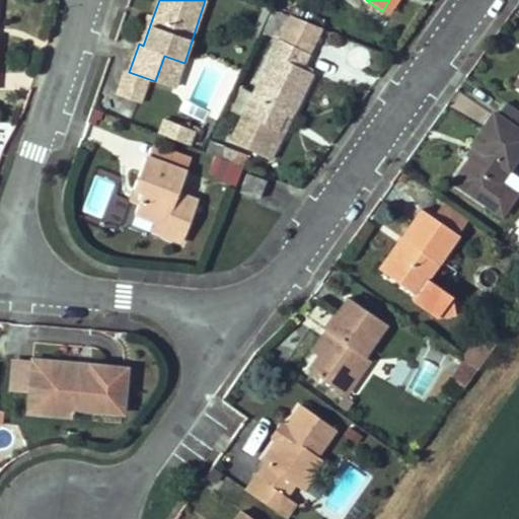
[(389,0),(382,11),(386,14),(396,0),(389,0)]
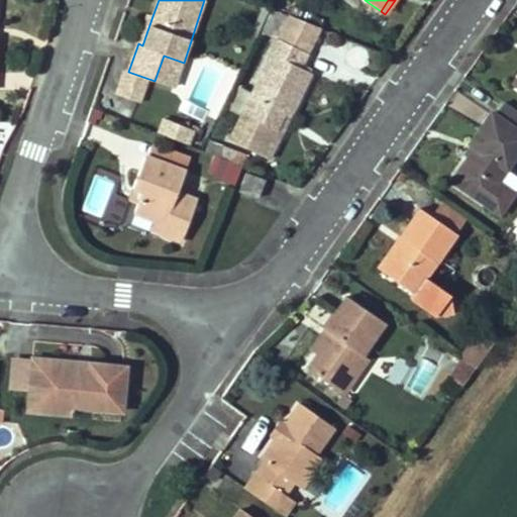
[(142,45),(152,16),(147,14),(138,43),(142,45)]
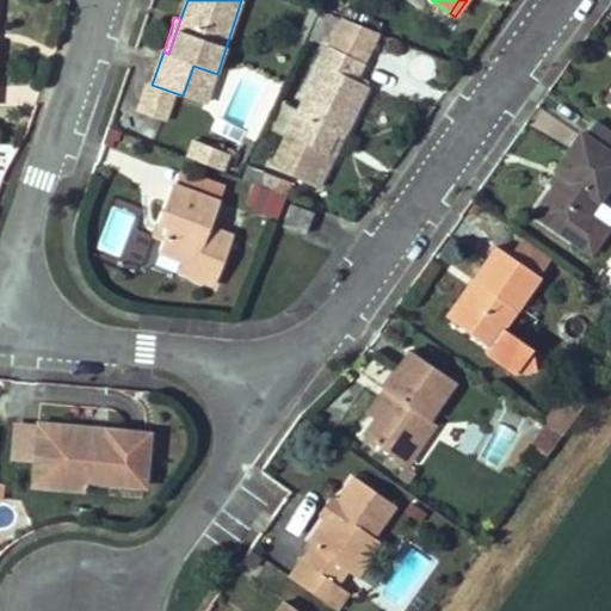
[(329,48),(362,63),(376,34),(332,17),(319,42),(329,48)]
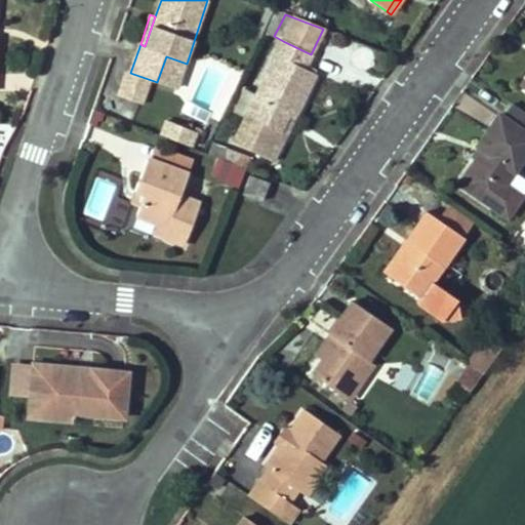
[(234,138),(264,154),(277,130),(281,132),(288,118),(294,121),(317,76),(304,70),(311,54),(283,41),(268,72),(258,91),(234,138)]
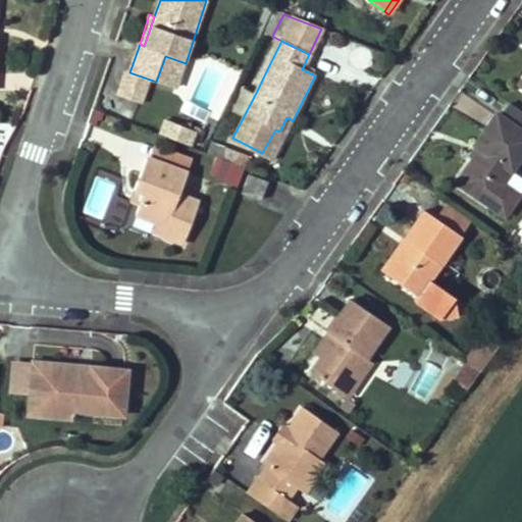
[(165,56),(156,82),(175,90),(186,63),(165,56)]
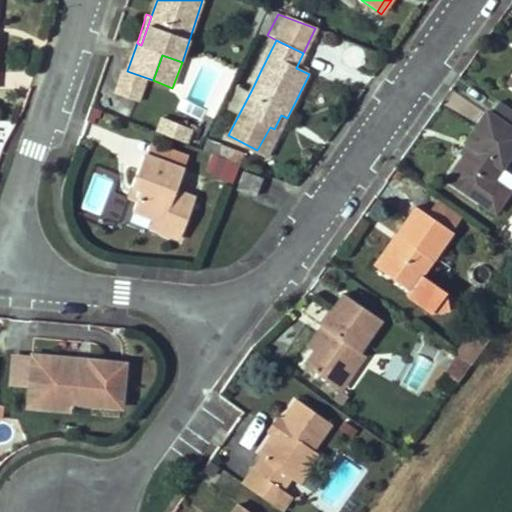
[(252,89),(261,70),(249,64),(239,82),(252,89)]
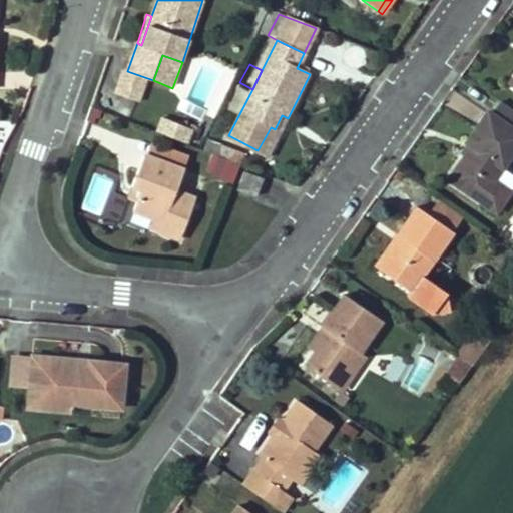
[(512,152),(512,110),(503,103),(491,119),(487,116),(465,146),(470,149),(448,180),(494,213),(508,194),(491,182),(512,152)]
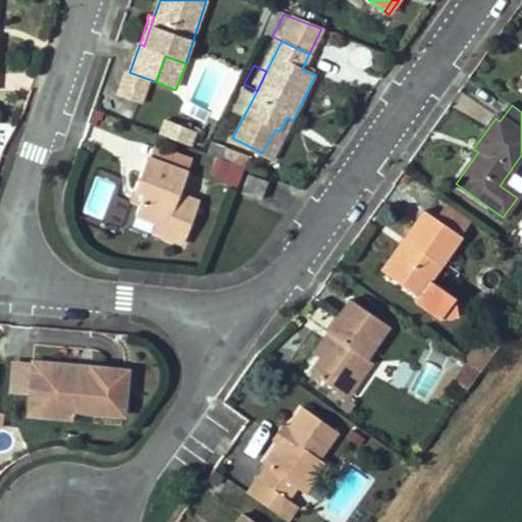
[(279,132),(285,136),(293,120),(286,117),(279,132)]
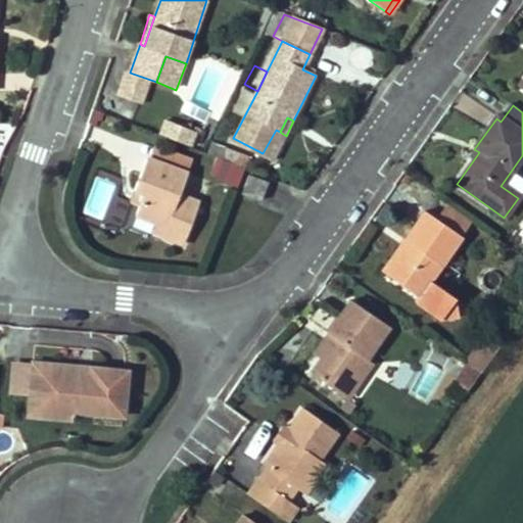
[(170,123),(163,136),(191,146),(196,134),(170,123)]
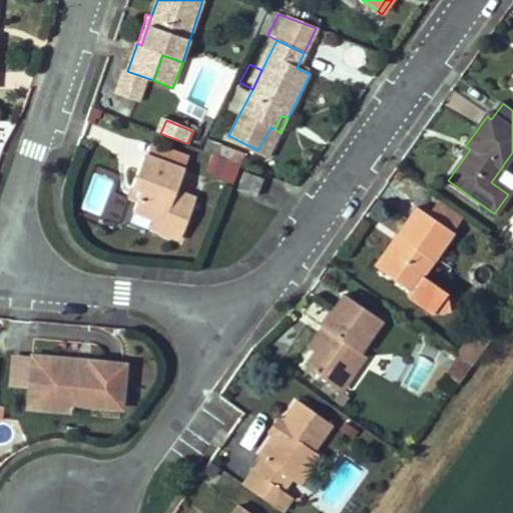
[(271,127),(258,150),(269,156),(281,133),(275,129),(271,127)]
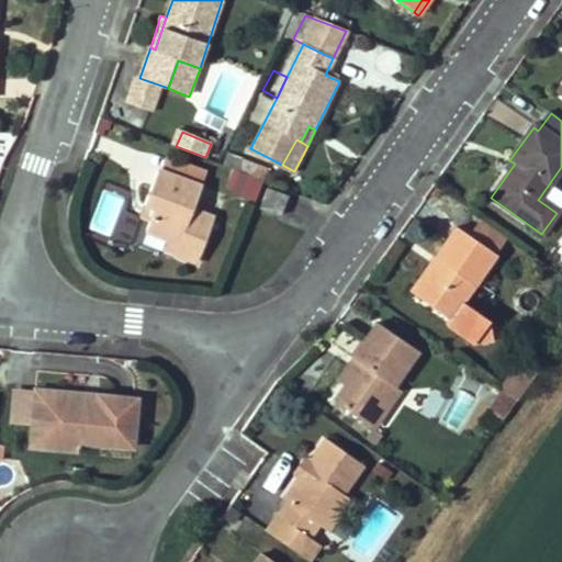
[(256,202),(268,167),(242,158),(228,192),(256,202)]
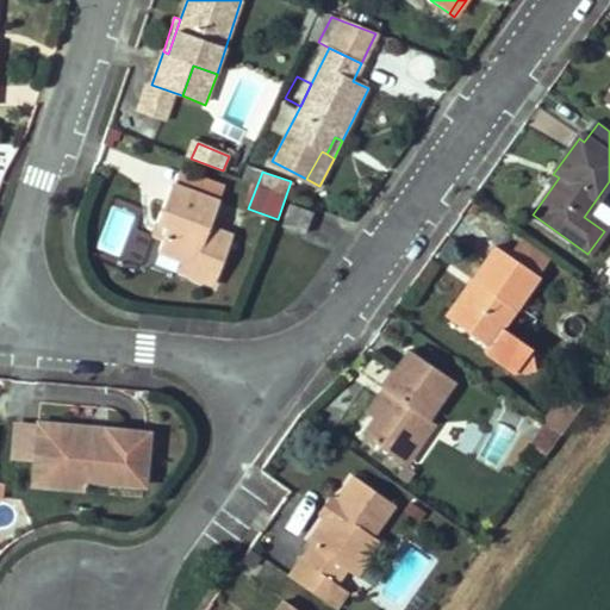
[(193,265),(190,277),(215,286),(232,237),(205,226),(213,201),(172,187),(159,223),(169,228),(165,240),(160,251),(182,260),(193,265)]
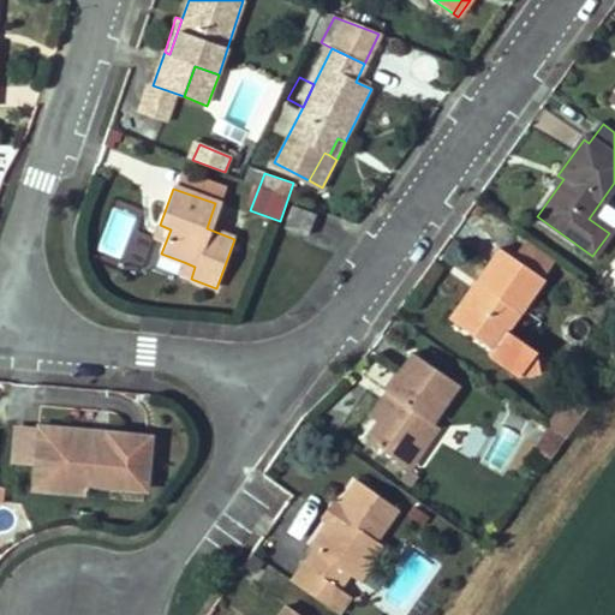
[(293,207),(286,226),(306,234),(314,215),(293,207)]
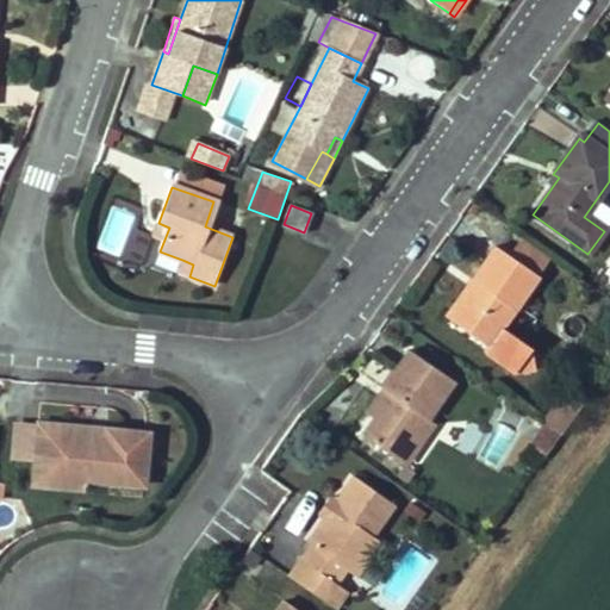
[(117,211),(100,247),(116,255),(134,218),(117,211)]
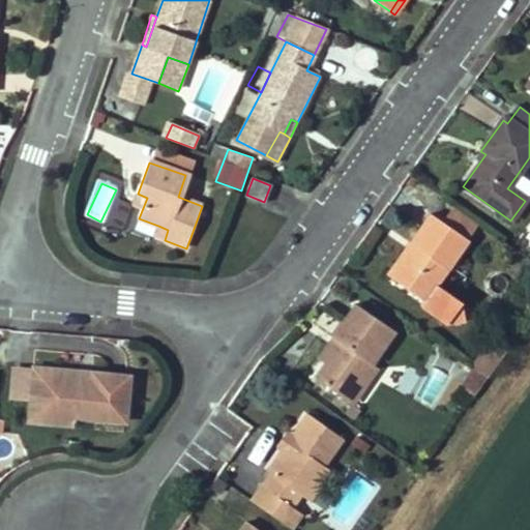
[(138,194),(134,205),(143,208),(147,198),(138,194)]
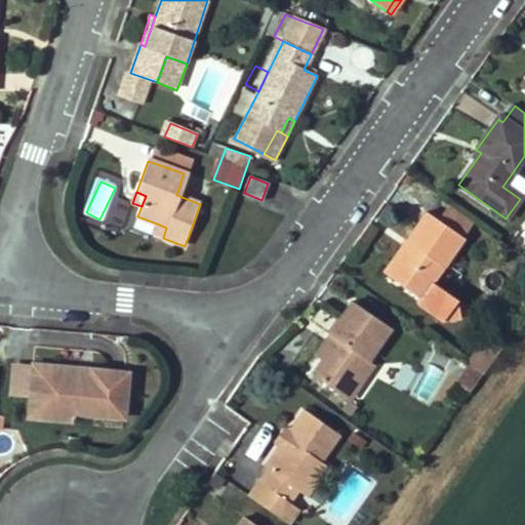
[(438,223),(461,240),(472,226),(448,208),(438,223)]
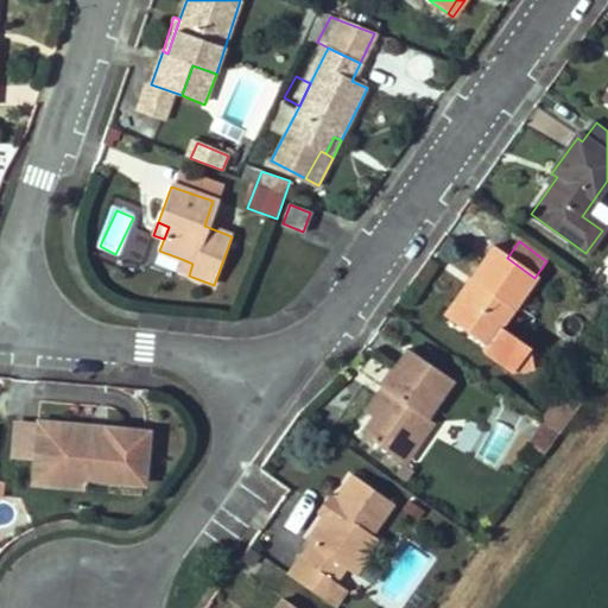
[(525,346),(499,327),(534,278),(507,258),(493,248),(469,280),(477,286),(450,322),(485,347),(481,353),(506,372),(531,369),(525,346)]
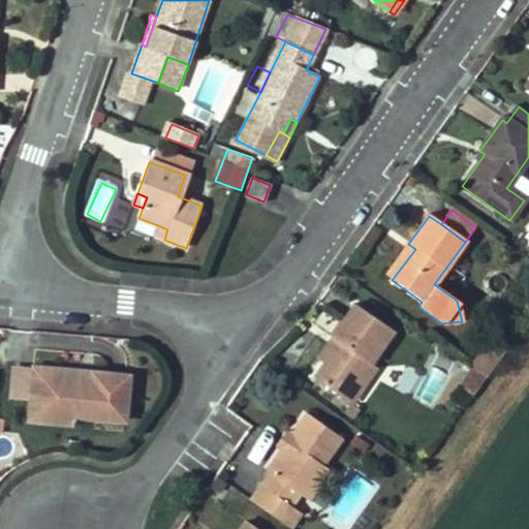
[(158,225),(154,236),(164,240),(167,229),(158,225)]
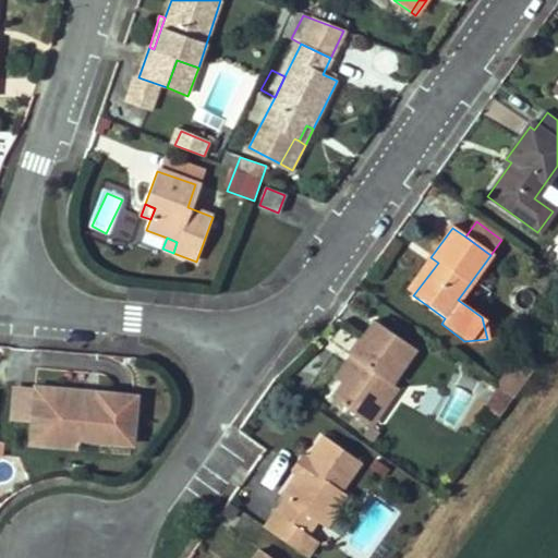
[(438,263),(431,257),(407,291),(413,295),(438,263)]
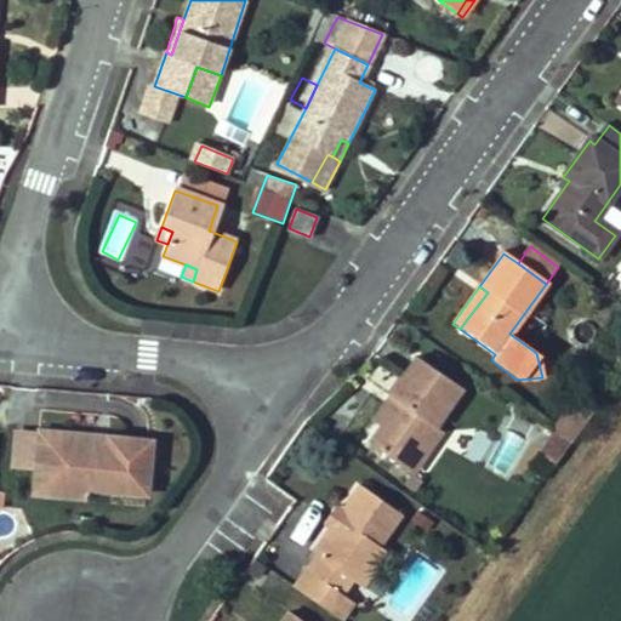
[(374,449),(405,471),(436,428),(462,391),(417,359),(392,396),(405,405),(387,431),(374,449)]
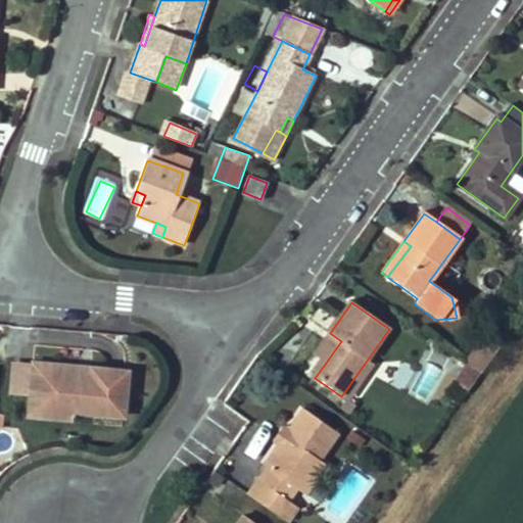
[(341,341),(330,333),(315,354),(326,363),(341,341)]
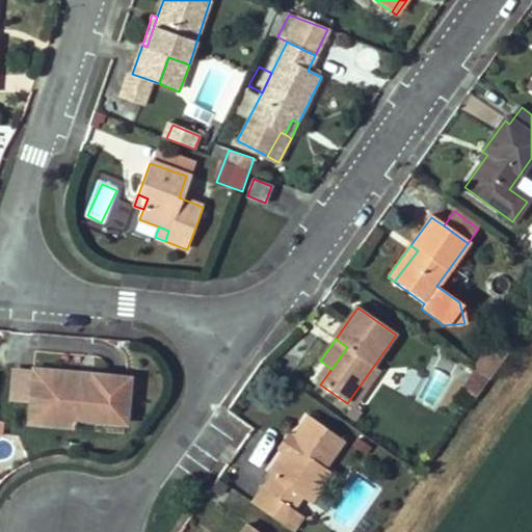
[(476,368),(489,377),(508,351),(494,341),(476,368)]
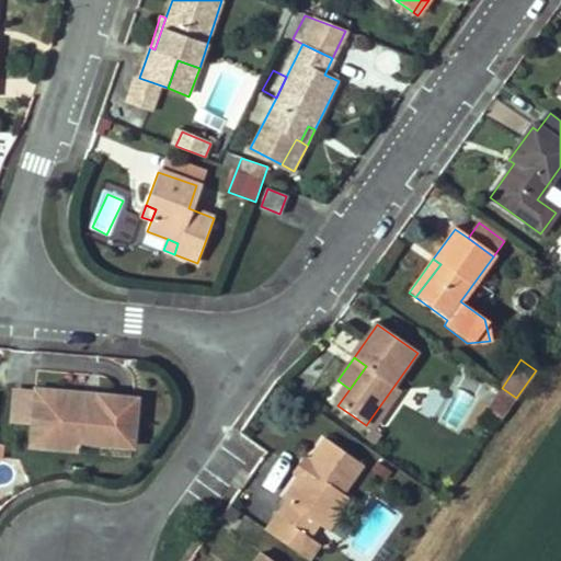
[(373,431),(401,391),(393,387),(366,425),(373,431)]
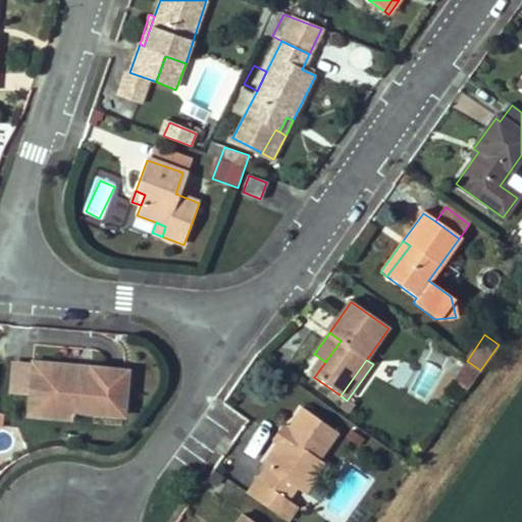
[(454,379),(467,388),(480,370),(467,361),(454,379)]
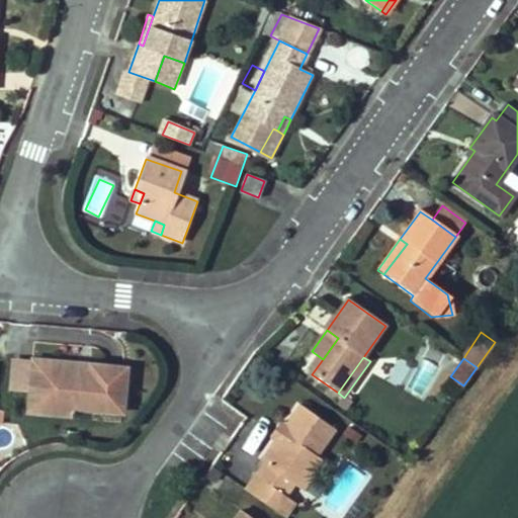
[(29,396),(31,362),(10,361),(8,395),(29,396)]
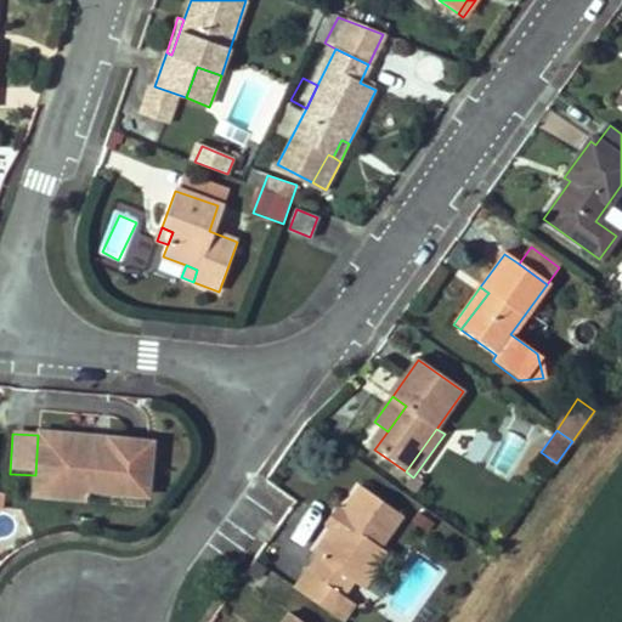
[(61,488),(88,491),(147,495),(151,445),(40,435),(38,435),(35,475),(61,476),(61,488)]
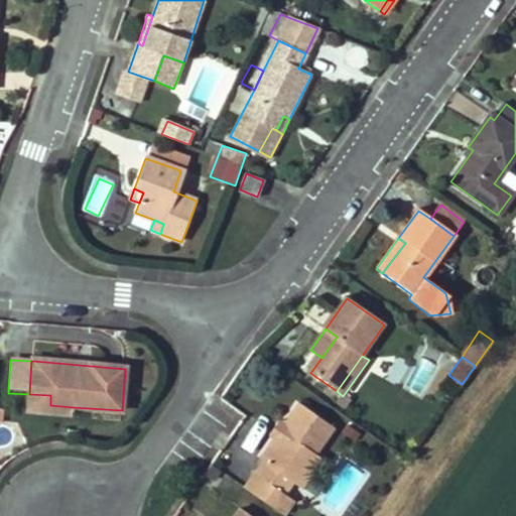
[(441,386),(455,395),(462,384),(448,375),(441,386)]
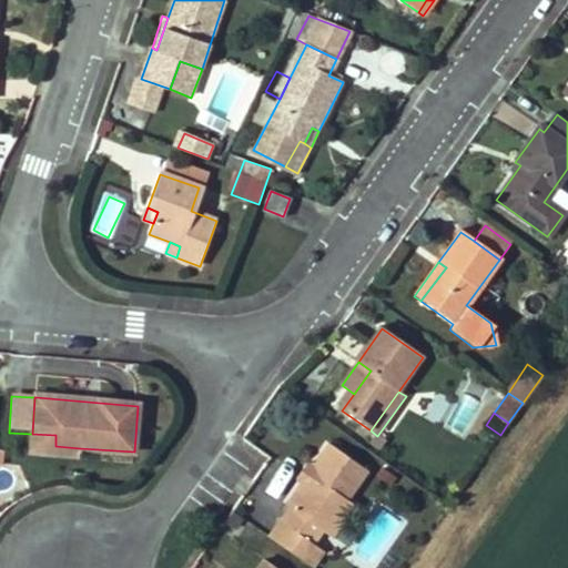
[(31,453),(79,457),(80,448),(56,446),(56,435),(32,434),(31,453)]
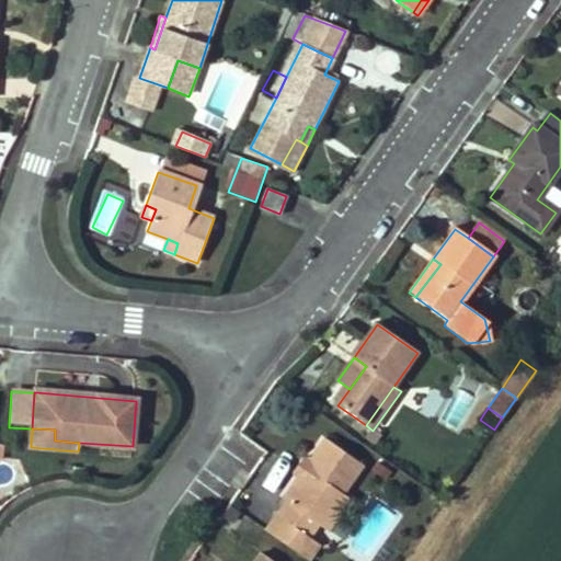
[(308,480),(302,477),(286,500),(289,503),(278,519),(309,540),(319,527),(328,513),(339,522),(353,503),(342,494),(362,467),(328,443),(312,465),(317,468),(308,480)]
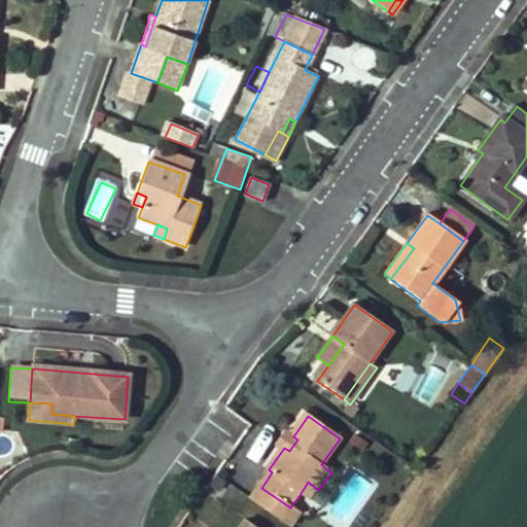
[(297,440),(293,436),(286,432),(278,444),(284,448),(289,451),(297,440)]
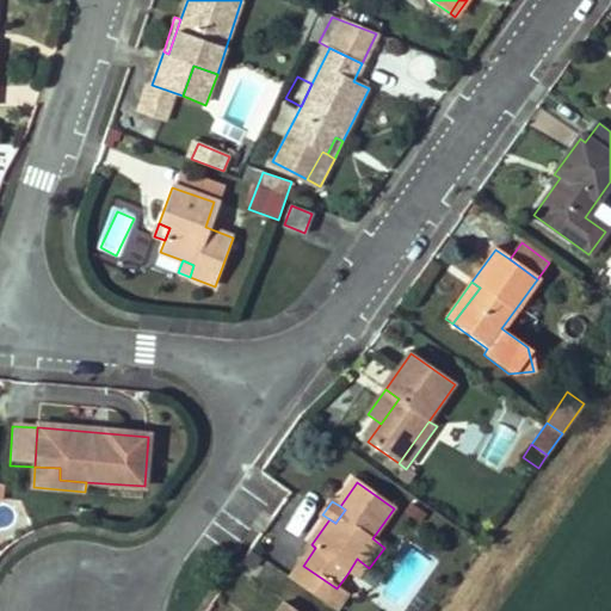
[(347,574),(358,582),(369,568),(357,559),(347,574)]
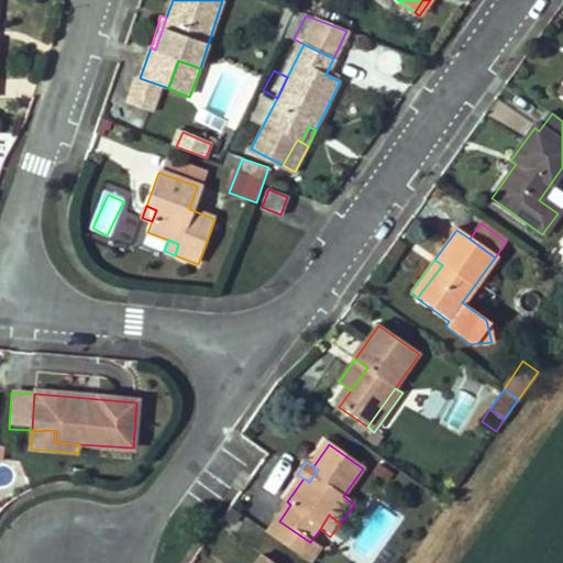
[(310,542),(279,521),(271,534),(300,555),(310,542)]
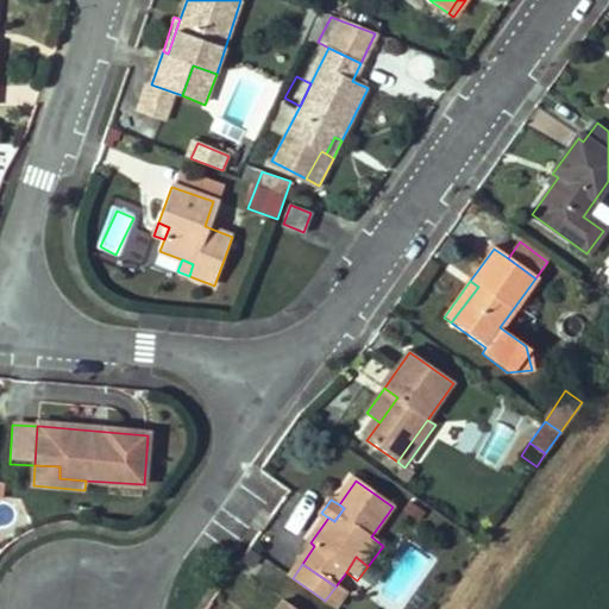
[(336,608),(346,595),(336,586),(325,601),(334,608),(336,608)]
